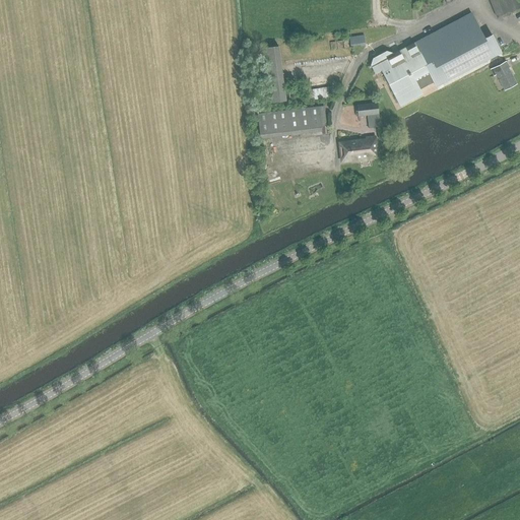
[(519,0),(489,0),(496,17),(519,7),(519,0)]
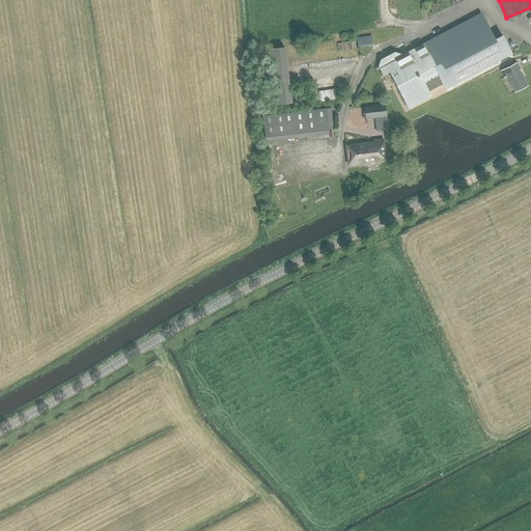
[(445,89),(511,55),(502,36),(495,40),(480,14),(408,53),(409,55),(406,56),(394,53),(381,60),(379,67),(383,75),(389,72),(408,109),(430,96),(427,91),(443,84),(445,89)]
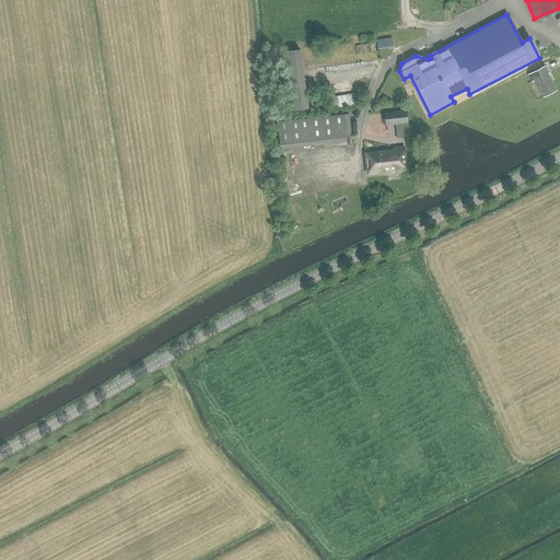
[(375,41),(376,49),(388,48),(388,50),(393,49),(392,38),(375,41)]
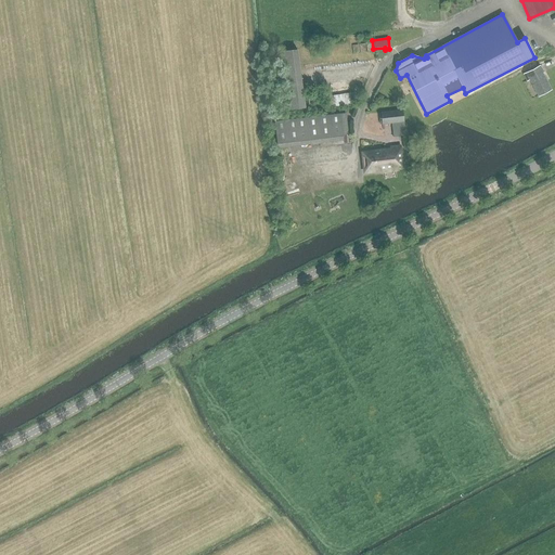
[(305,108),(297,50),(275,52),(283,111),(305,108)]
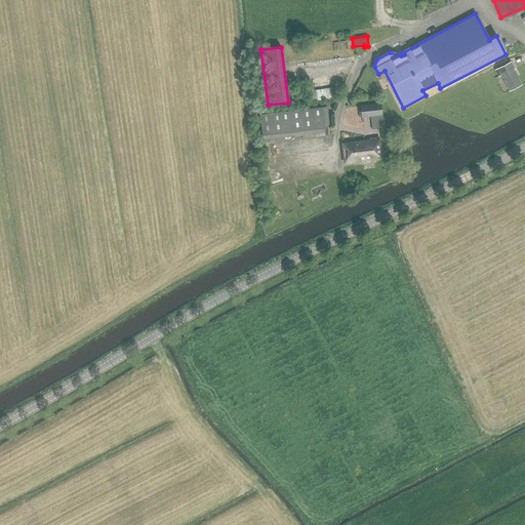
[(509,91),(521,85),(513,69),(514,69),(511,63),(495,71),(498,77),(500,76),(509,91)]
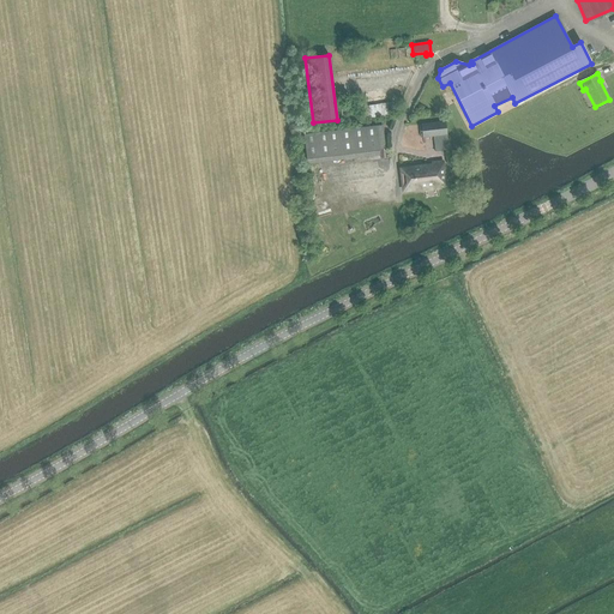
[(361,106),(362,119),(395,115),(393,102),(361,106)]
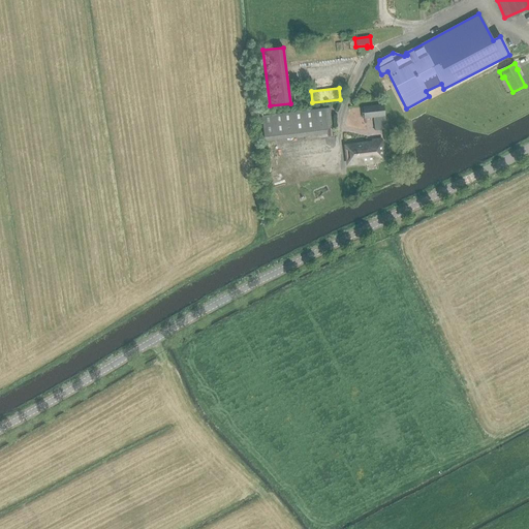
[(383,104),(362,107),(363,120),(372,119),(374,130),(386,129),(383,104)]
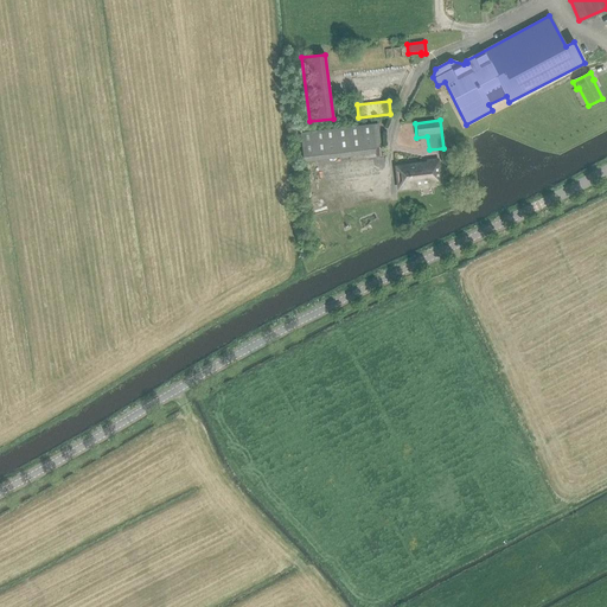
[(371,125),(299,133),(302,161),(375,154),(371,125)]
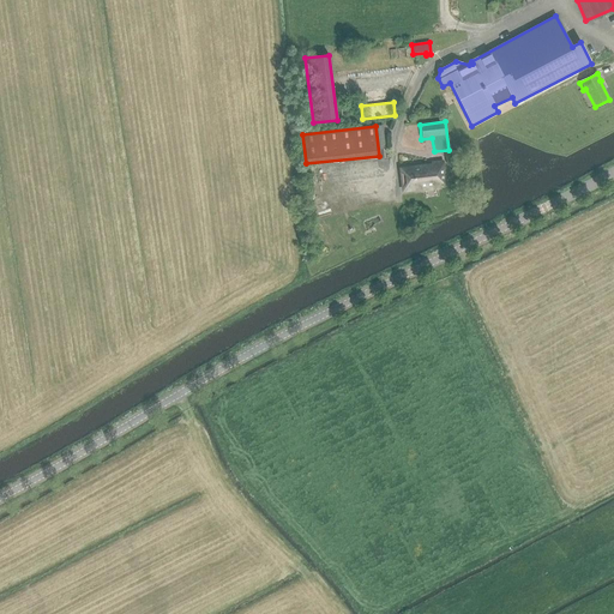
[(402,193),(446,187),(443,160),(431,161),(431,164),(398,168),(402,193)]
